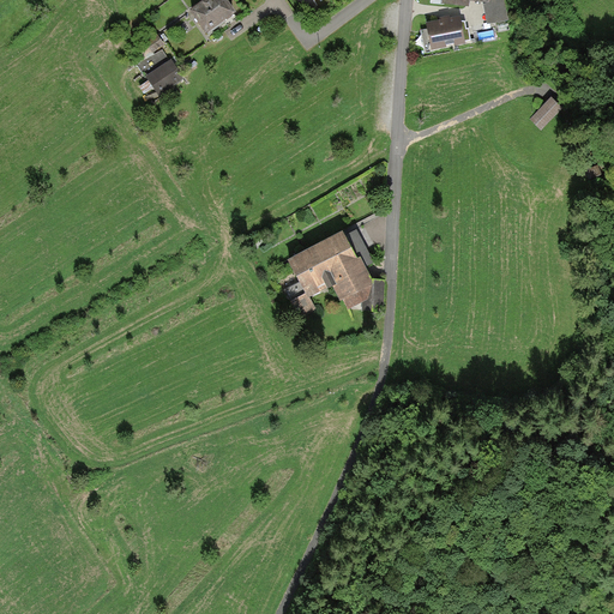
[(227,0),(206,0),(190,12),(205,35),(236,14),(227,0)]
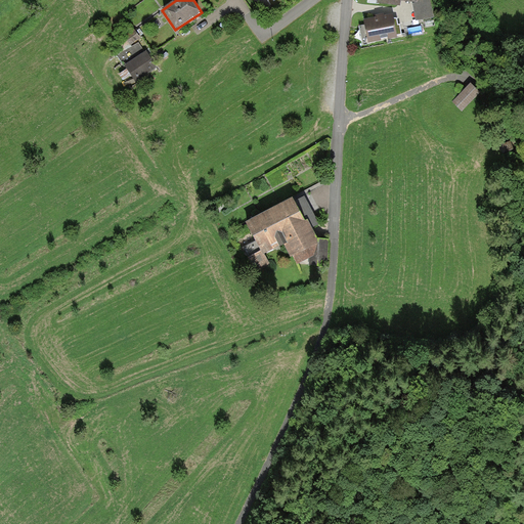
[(429,0),(419,0),(419,2),(412,3),(417,22),(425,19),(426,24),(433,22),(432,18),(435,18),(431,0),(429,1),(429,0)]
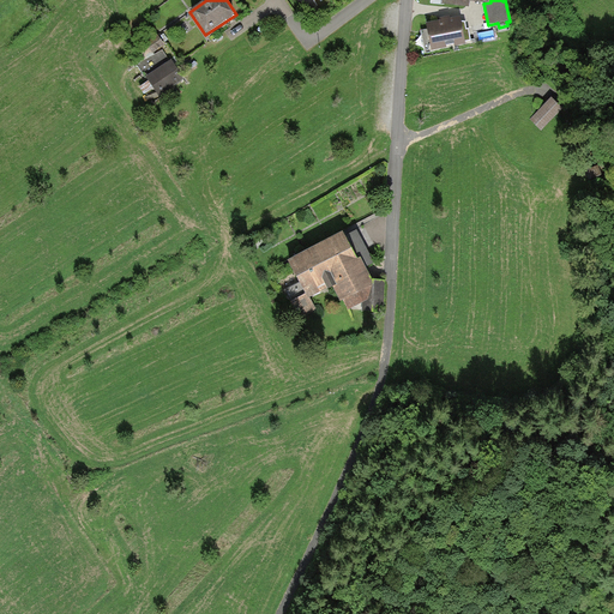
[(465,22),(462,22),(461,18),(428,25),(429,30),(422,31),(426,52),(467,43),(465,42),(471,41),(469,29),(467,29),(465,22)]
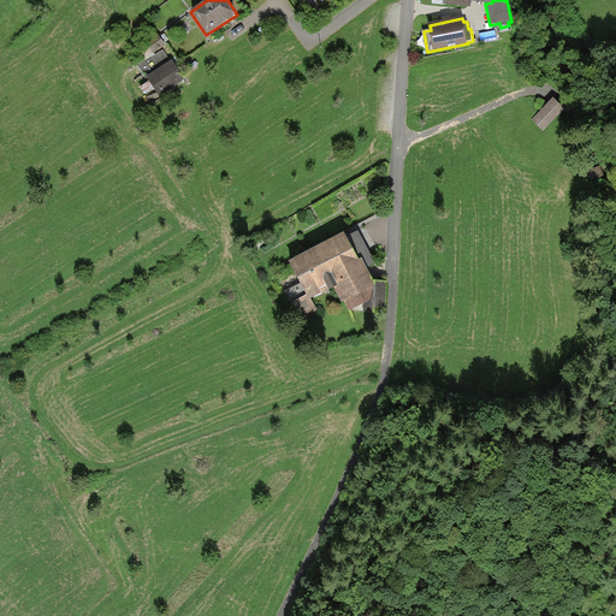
[(157,35),(144,43),(153,54),(165,45),(157,35)]
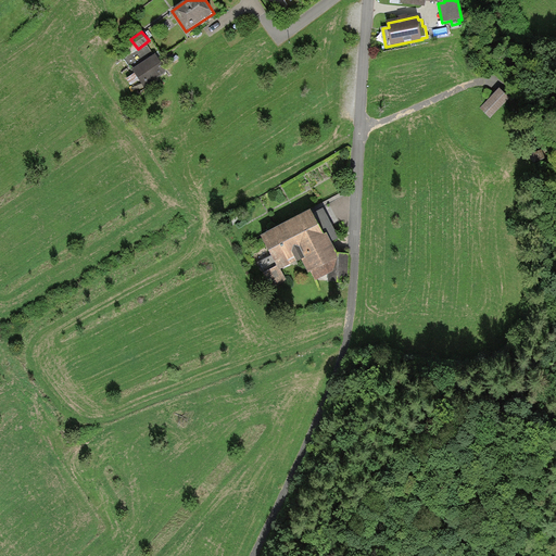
[(131,71),(133,70),(155,54),(148,45),(124,58),(131,71)]
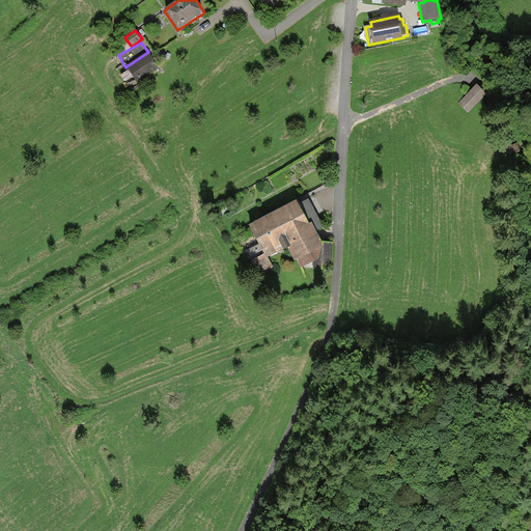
[(148,52),(127,66),(138,83),(160,68),(149,52),(148,52)]
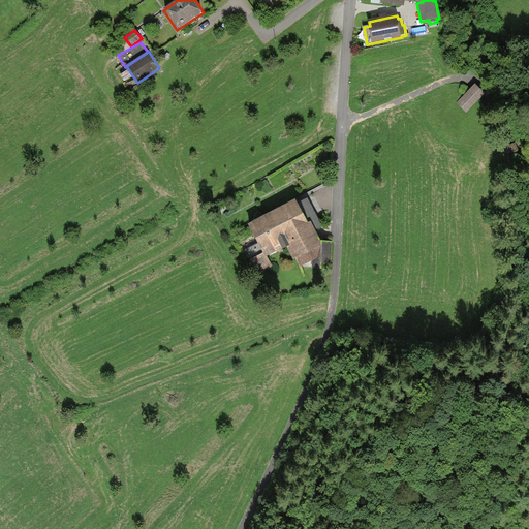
[(485,93),(475,84),(458,101),(467,111),(485,93)]
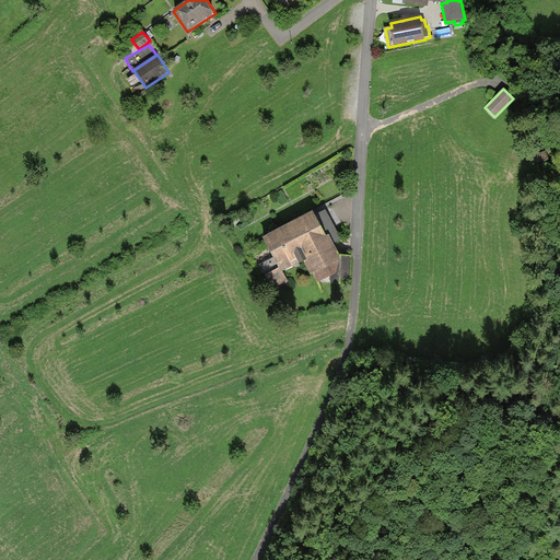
[(313,212),(263,237),(265,244),(255,249),(276,290),(288,283),(282,271),(299,263),(299,264),(304,261),(311,275),(314,273),(318,282),(337,272),(337,284),(352,284),(352,256),(340,256),(329,235),(326,237),(313,212)]
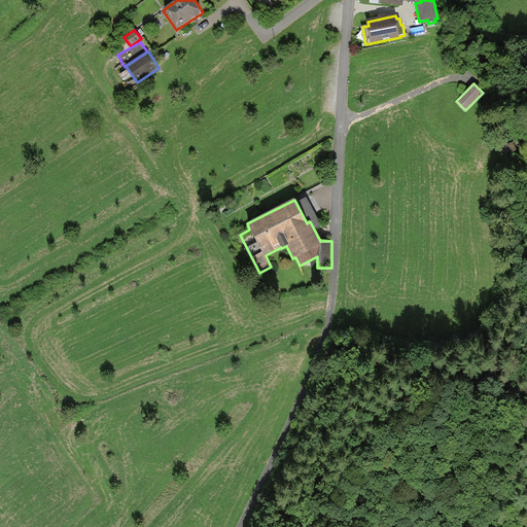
All buildings are outlined.
